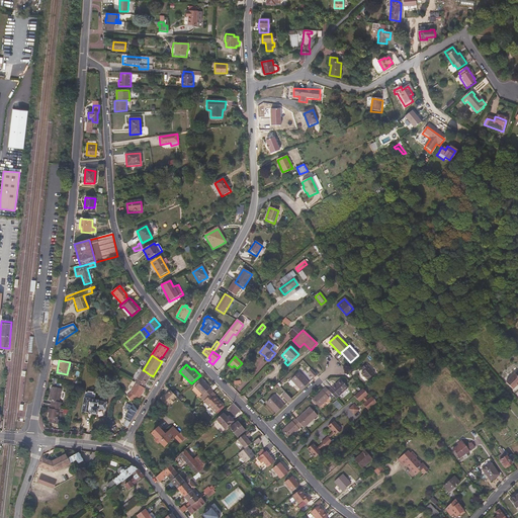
[(374,374),(368,367),(366,364),(360,369),(362,372),(361,374),(367,381),(374,374)]
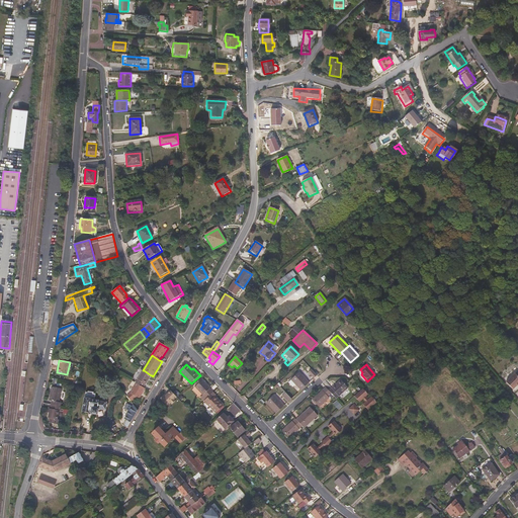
[(517,369),(515,373),(514,372),(505,381),(512,390),(515,386),(516,387),(517,384),(517,369)]
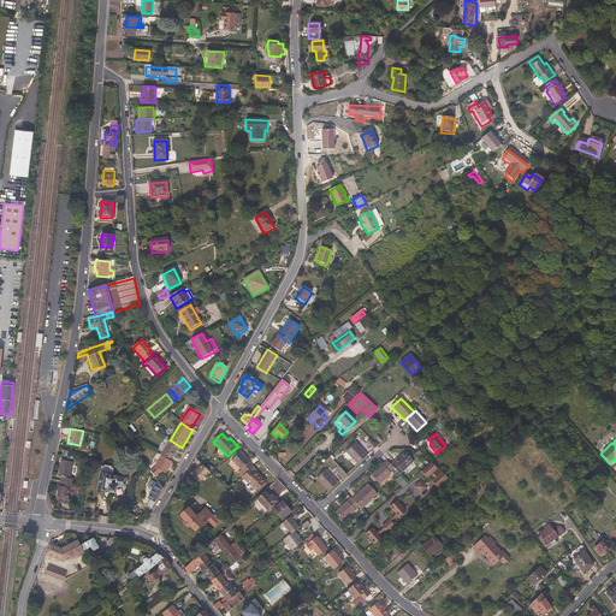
[(170,462),(179,446),(171,440),(161,456),(161,457),(170,462)]
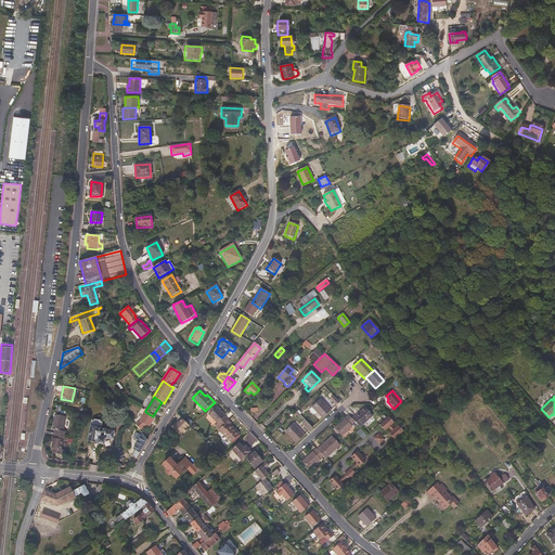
[(339,403),(333,397),(330,400),(336,407),(339,403)]
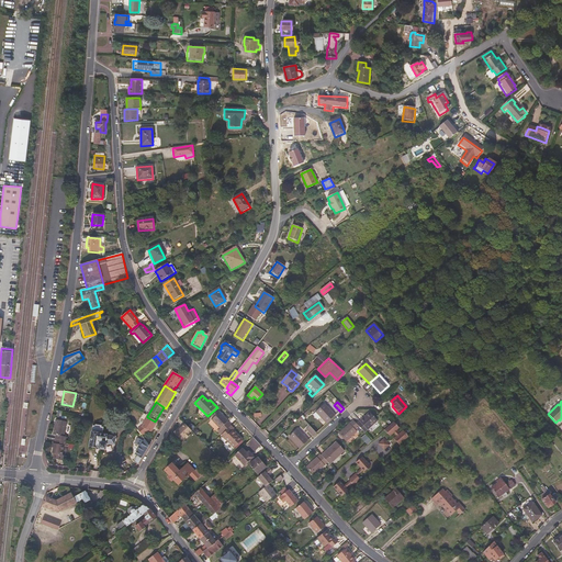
[(335,416),(324,405),(315,413),(326,425),(335,416)]
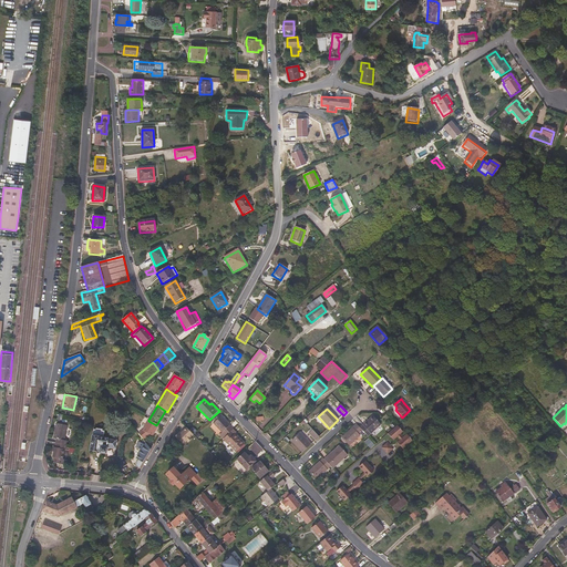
[(233,431),(229,426),(229,425),(222,416),(219,419),(218,418),(214,421),(215,422),(213,424),(222,433),(219,435),(223,440),(233,431)]
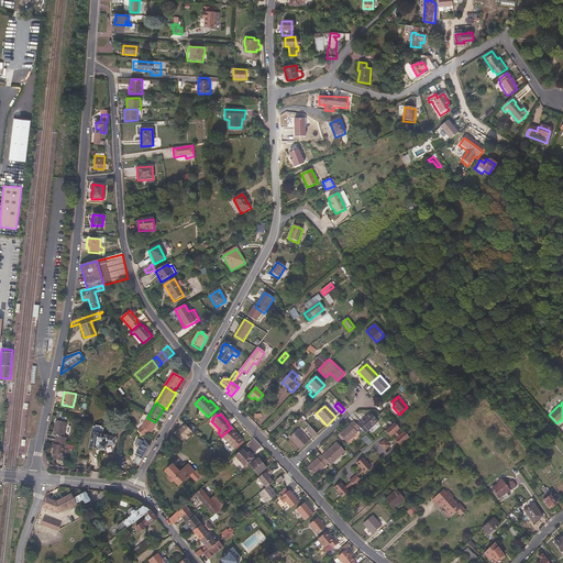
[(365,434),(378,422),(370,414),(357,426),(360,428),(365,434)]
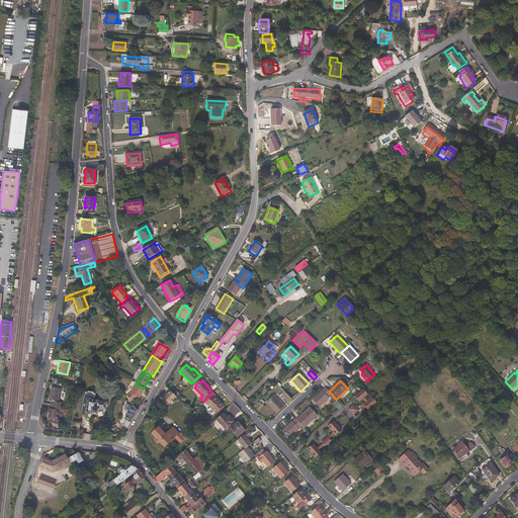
[(139,399),(145,390),(143,389),(136,384),(131,393),(130,395),(126,397),(127,399),(130,401),(131,402),(137,398),(139,399)]
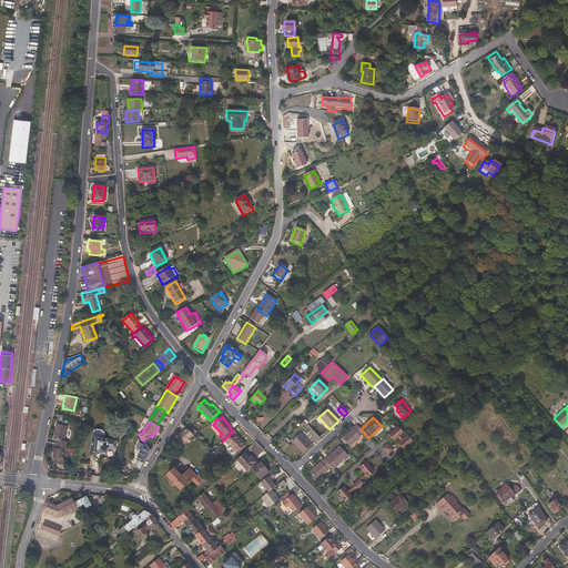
[(64,443),(68,427),(57,425),(53,439),(57,440),(56,445),(67,447),(68,443),(64,443)]
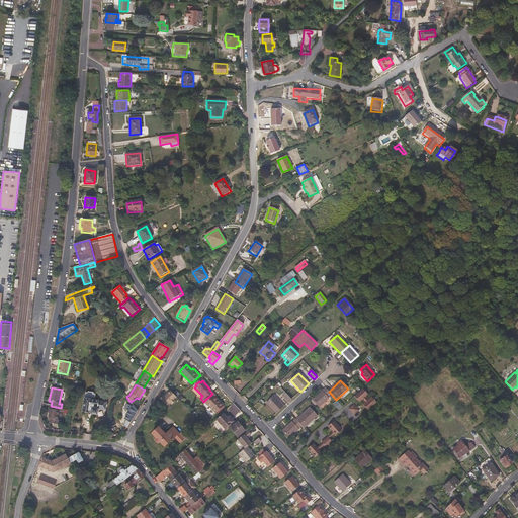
[(328,398),(331,394),(329,392),(325,387),(312,401),(319,408),(329,399),(328,398)]
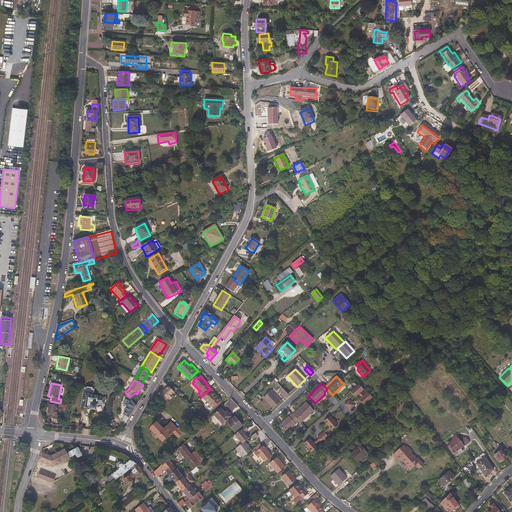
[(361,392),(363,390),(358,385),(350,392),(355,397),(358,395),(361,392)]
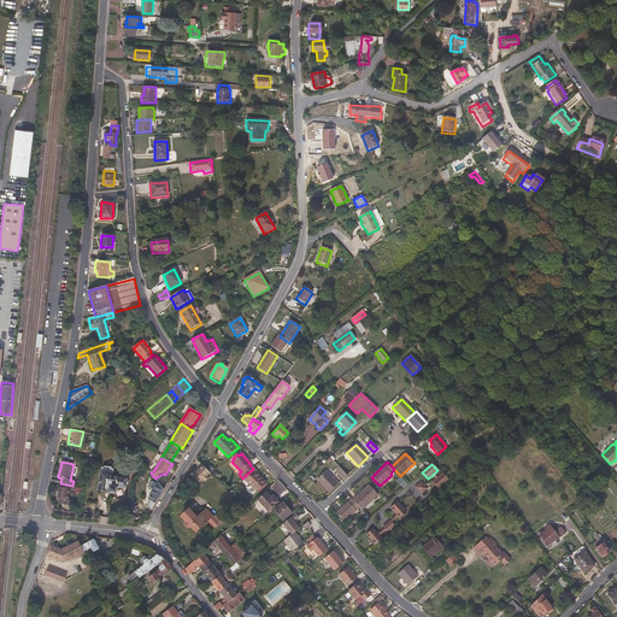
[(125,488),(127,481),(118,479),(112,477),(113,470),(111,469),(111,468),(105,466),(104,468),(101,468),(98,491),(106,492),(106,493),(110,494),(110,493),(115,494),(116,488),(115,488),(115,487),(125,488)]
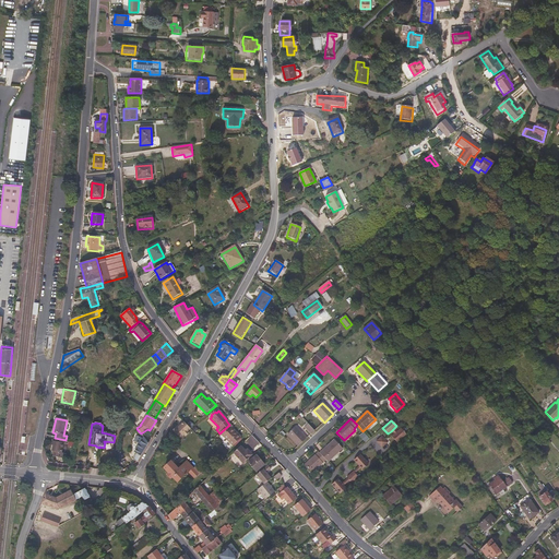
[(314,431),(306,423),(304,426),(305,427),(311,435),(314,431)]
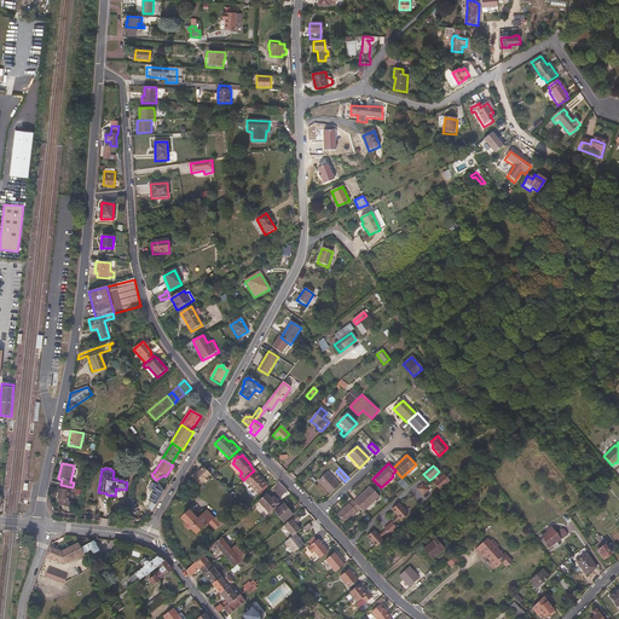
[(267,485),(256,475),(258,474),(254,470),(243,480),(258,495),(267,485)]
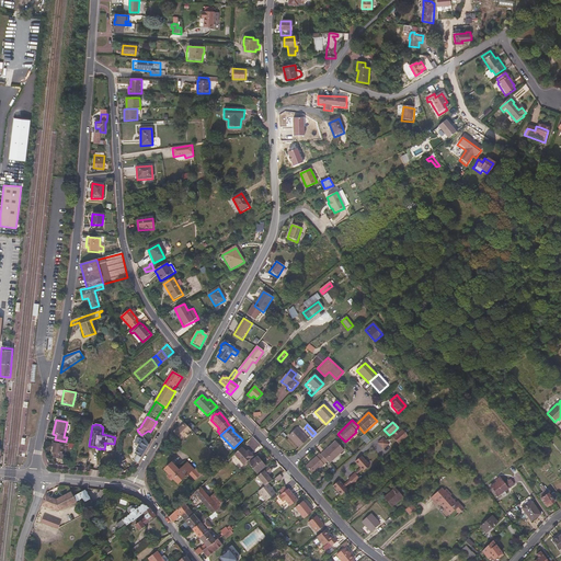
[(308,441),(297,430),(288,437),(299,448),(308,441)]
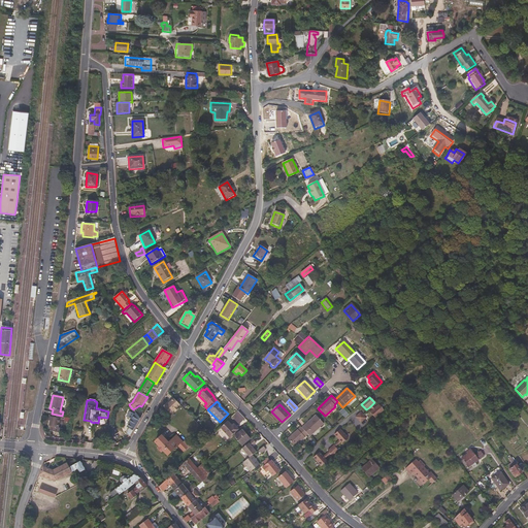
[(375,419),(384,410),(378,404),(375,407),(372,410),(370,413),(375,419)]
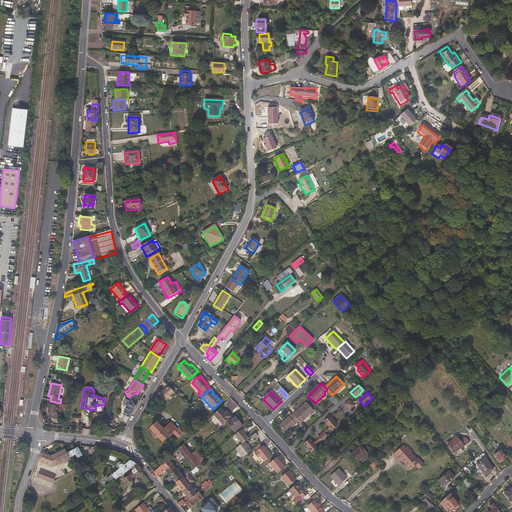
[(237,407),(230,399),(224,405),(232,412),(237,407)]
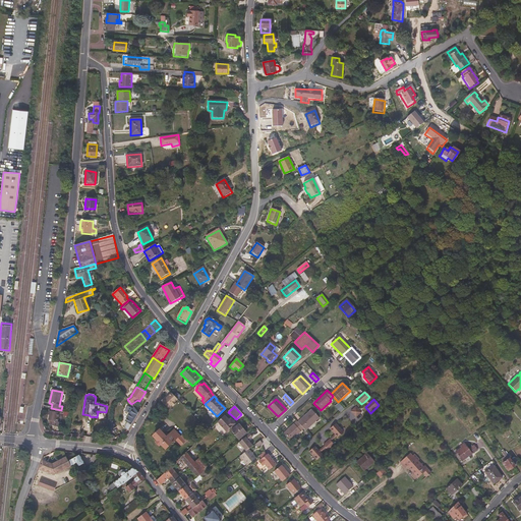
[(350,411),(353,415),(355,417),(361,413),(358,410),(355,407),(350,411)]
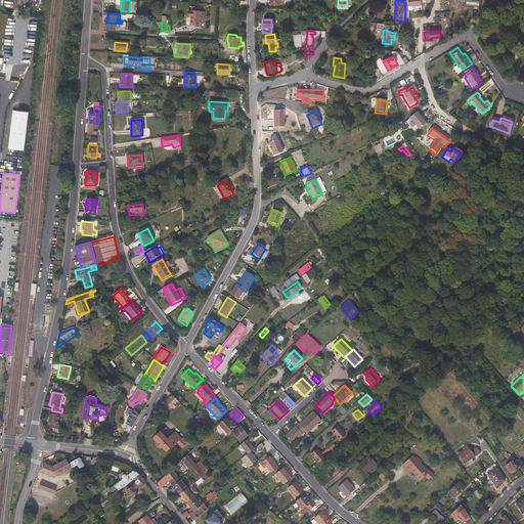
[(50,429),(51,429),(58,430),(59,426),(57,425),(59,417),(60,417),(61,412),(51,410),(50,413),(49,413),(49,418),(49,419),(48,424),(50,424),(49,425),(50,426),(50,429)]
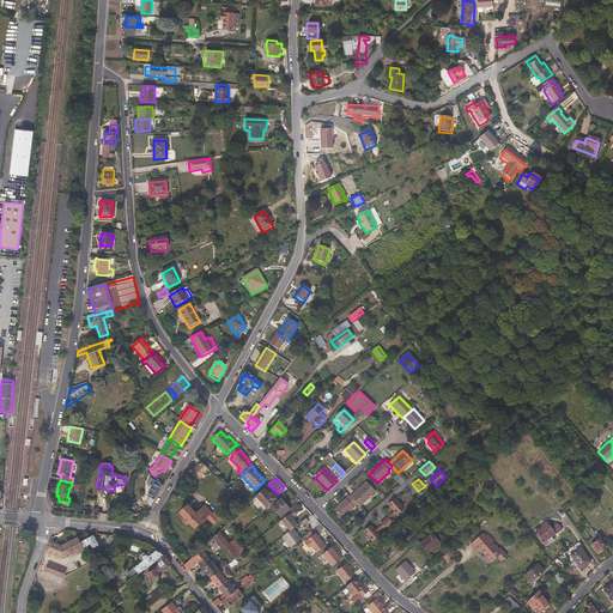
[(150,508),(163,487),(157,480),(156,481),(155,481),(151,487),(152,487),(147,496),(150,498),(145,504),(150,508)]
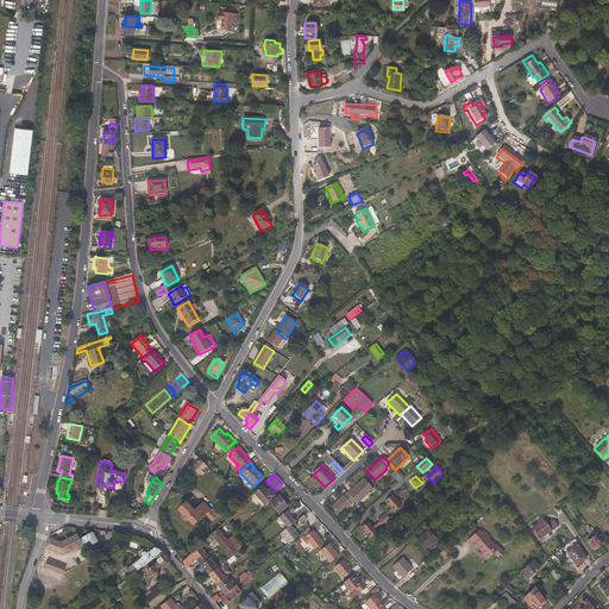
[(357,504),(374,489),(364,479),(347,494),(355,502),(357,504)]
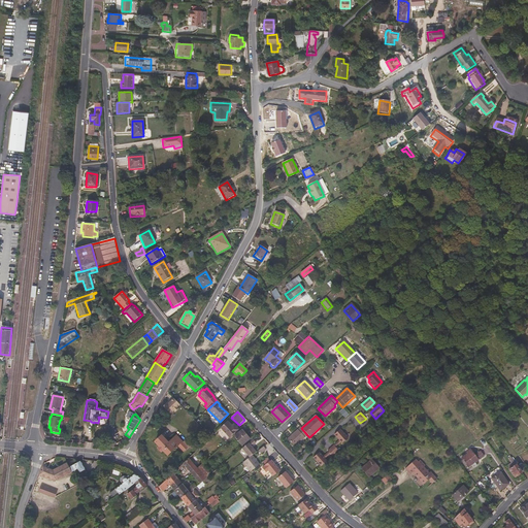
[(220,428),(230,439),(239,430),(234,424),(232,425),(228,421),(220,428)]
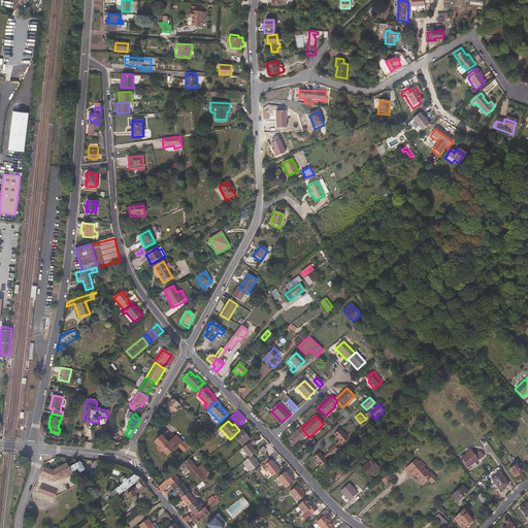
[(294,448),(307,435),(301,428),(300,427),(288,439),(294,448)]
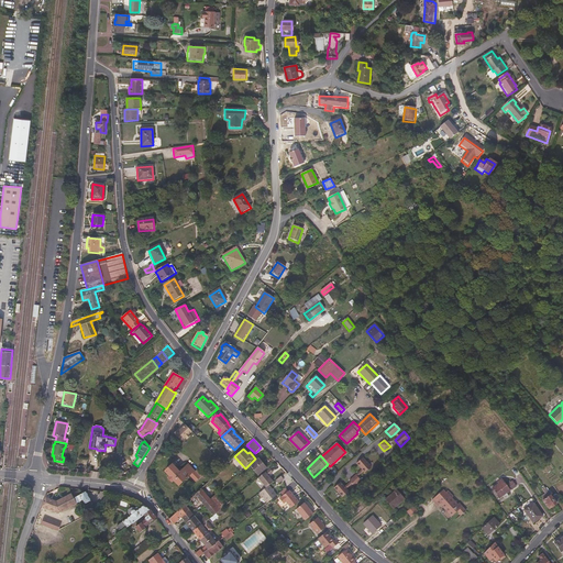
[(266,468),(258,459),(250,466),(257,476),(266,468)]
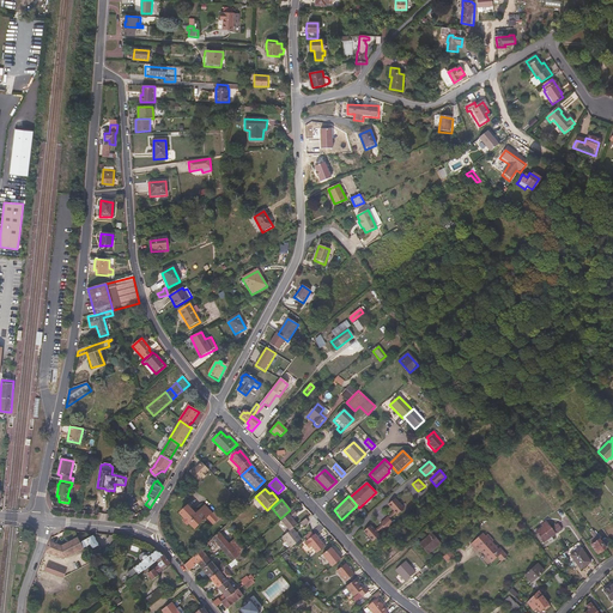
[(394,511),(387,517),(383,521),(389,527),(393,523),(389,520),(395,514),(398,515),(404,509),(394,499),(388,505),(394,511)]
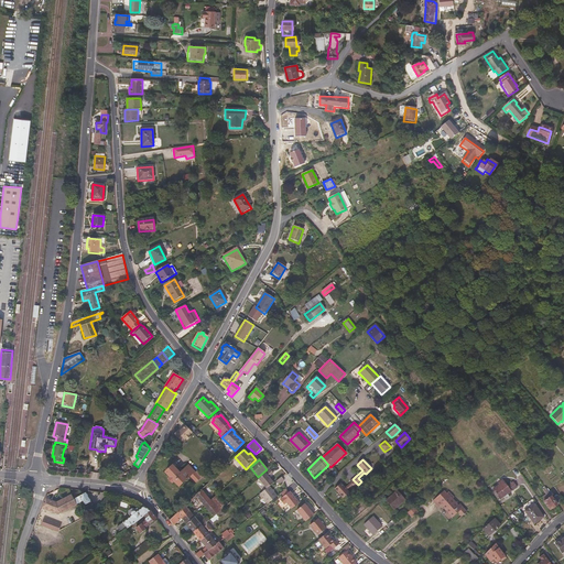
[(195,474),(194,473),(188,466),(180,474),(173,466),(165,473),(170,478),(169,479),(172,484),(174,481),(179,487),(190,476),(196,483),(197,484),(204,476),(199,470),(195,474)]
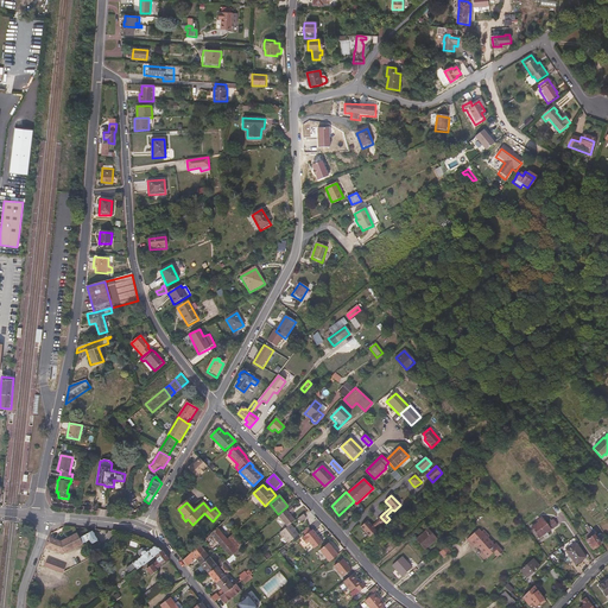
[(289,518),(287,515),(295,511),(291,506),(279,517),(287,527),(290,525),(295,521),(291,517),(289,518)]
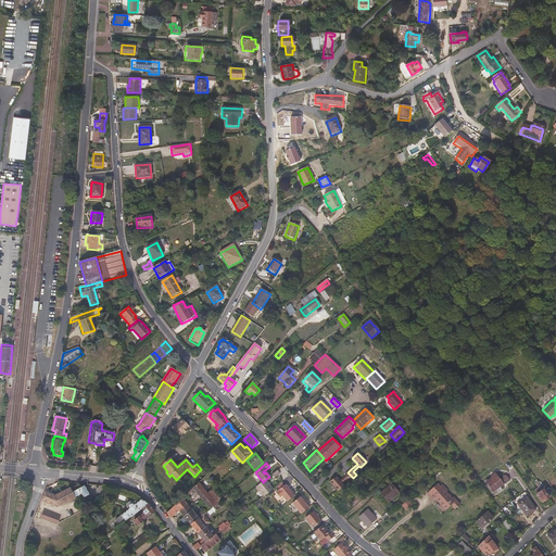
[(353,478),(348,472),(345,475),(346,477),(340,482),(336,477),(329,482),(338,491),(344,487),(341,483),(348,478),(350,481),(353,478)]
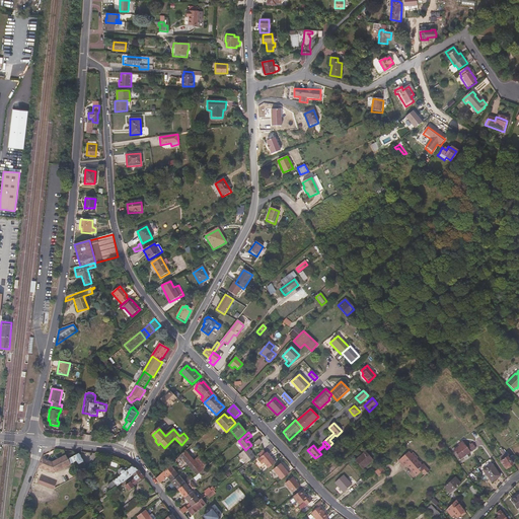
[(474,450),(471,445),(468,447),(466,449),(461,443),(458,445),(458,447),(452,451),(459,461),(462,458),(464,461),(468,459),(465,456),(474,450)]
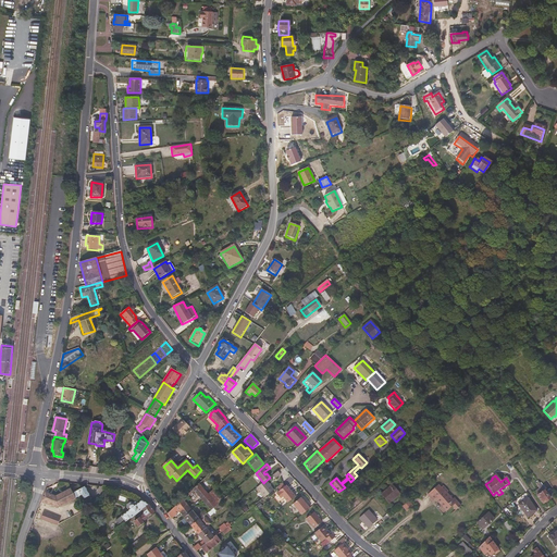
[(205,479),(199,484),(193,490),(211,511),(223,500),(205,479)]
